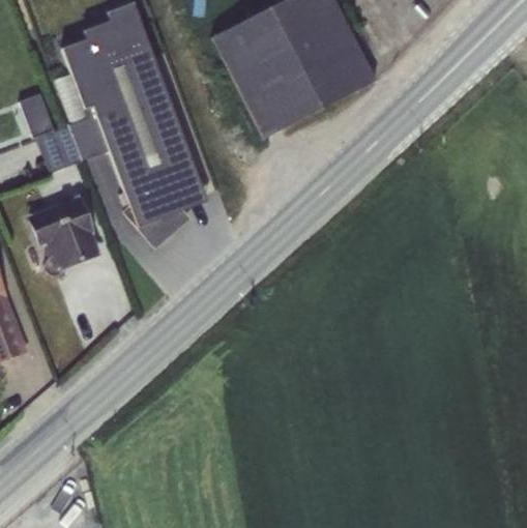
[(286,0),(212,37),(265,137),(376,81),(368,64),(334,0),(286,0)]
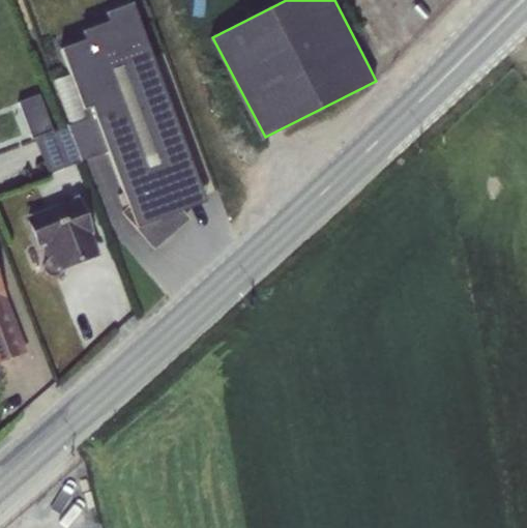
[(184,209),(208,201),(134,2),(108,11),(111,21),(85,31),(88,38),(63,49),(71,72),(55,79),(71,123),(68,124),(83,159),(110,149),(130,204),(122,212),(155,248),(192,217),(184,209)]
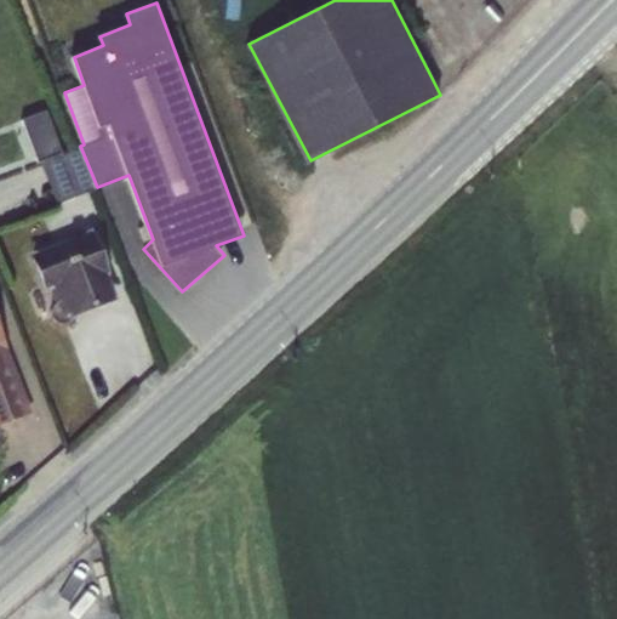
[(47,108),(23,118),(39,162),(43,160),(60,203),(97,187),(80,146),(64,152),(47,108)]
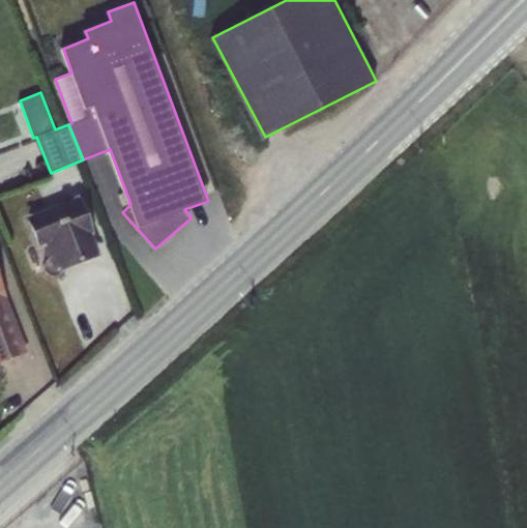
[(32,211),(28,213),(40,243),(45,241),(51,256),(48,257),(47,259),(46,261),(45,263),(45,266),(45,268),(46,270),(48,272),(52,274),(55,274),(59,274),(62,272),(63,269),(64,266),(98,253),(90,232),(92,232),(77,194),(75,196),(75,197),(32,213),(32,211)]
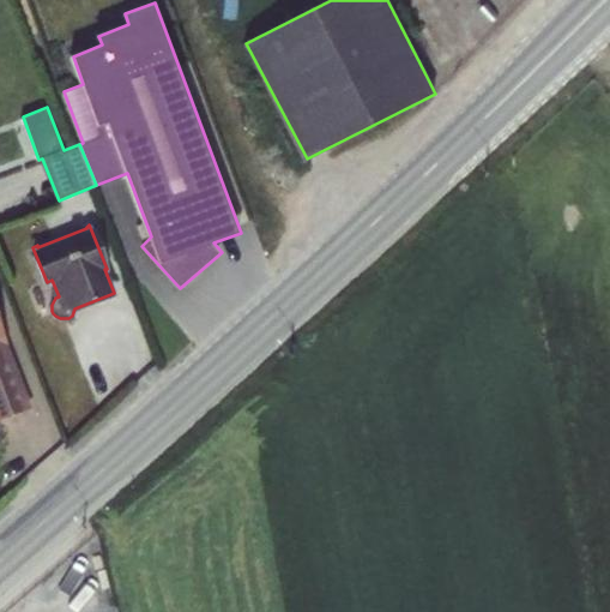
[(0,419),(29,408),(0,333),(0,419)]
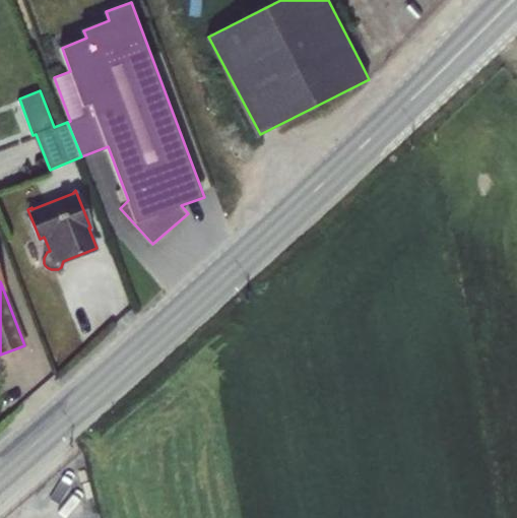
All buildings are outlined.
